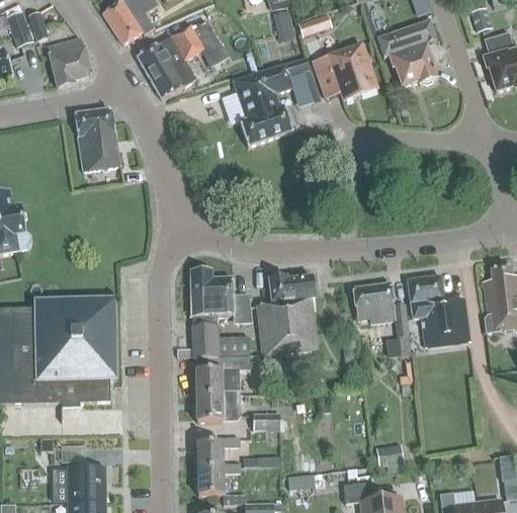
[(154,27),(145,12),(158,4),(155,0),(122,0),(103,12),(123,44),(143,30),(145,33),(154,27)]
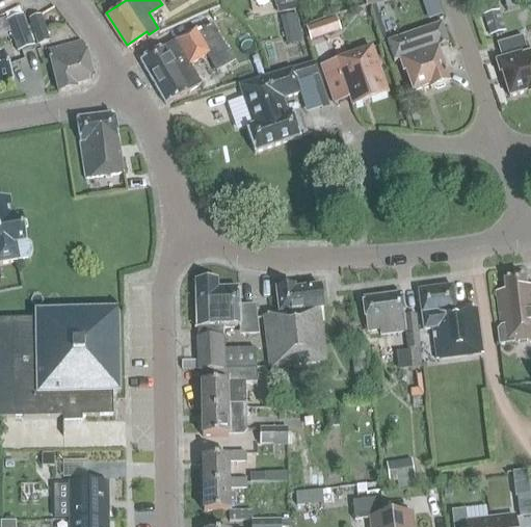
[(276,0),(277,2),(279,9),(295,6),(294,0),(276,0)]
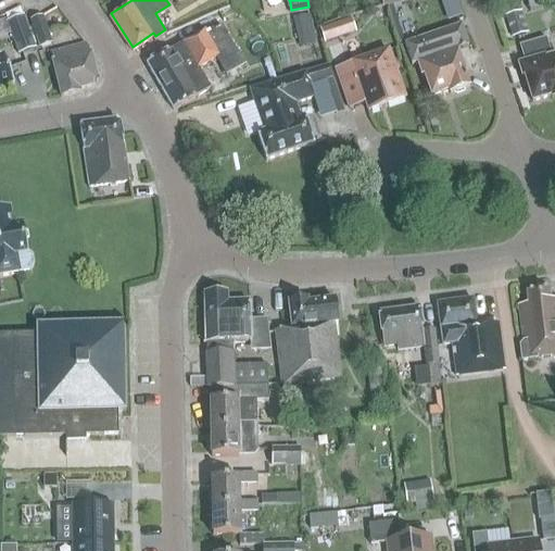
[(451,0),(454,14),(468,11),(465,0),(451,0)]
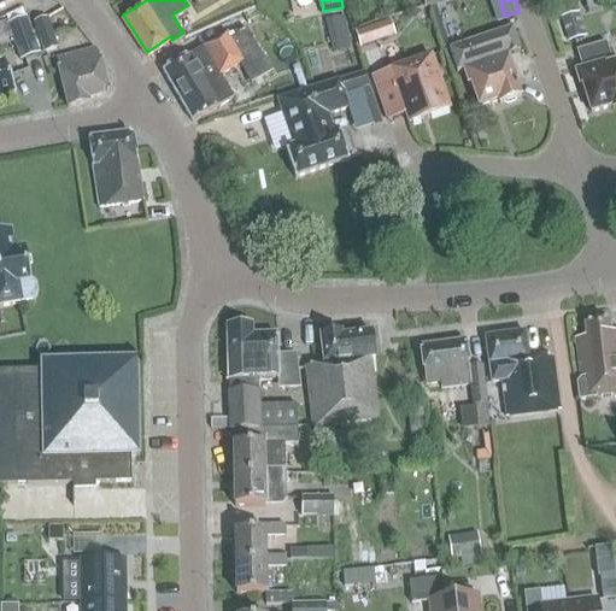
[(7,18),(6,19),(21,56),(40,48),(22,5),(5,11),(7,18)]
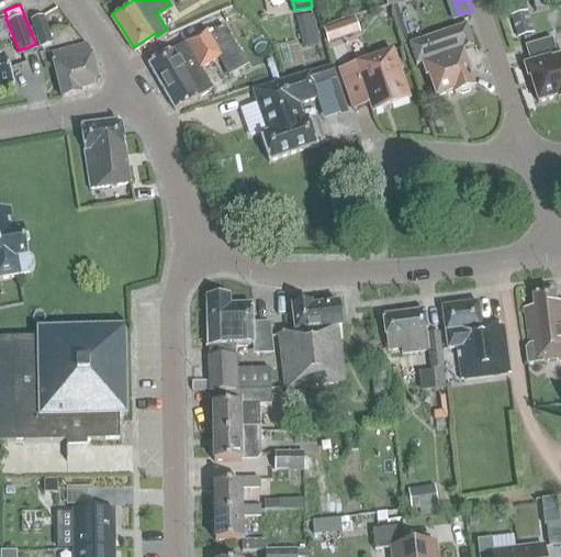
[(533,29),(526,8),(511,12),(517,33),(533,29)]
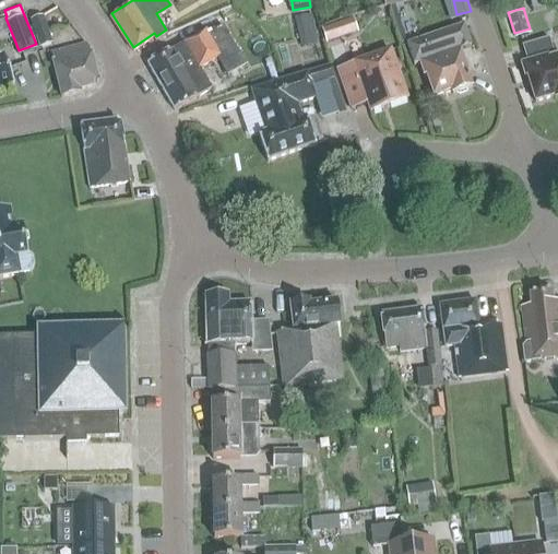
[(311,10),(295,13),(300,44),(317,40),(311,10)]
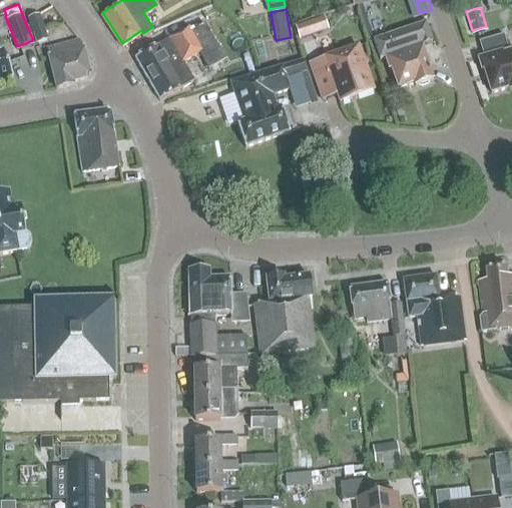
[(39,10),(27,14),(36,39),(47,35),(39,10)]
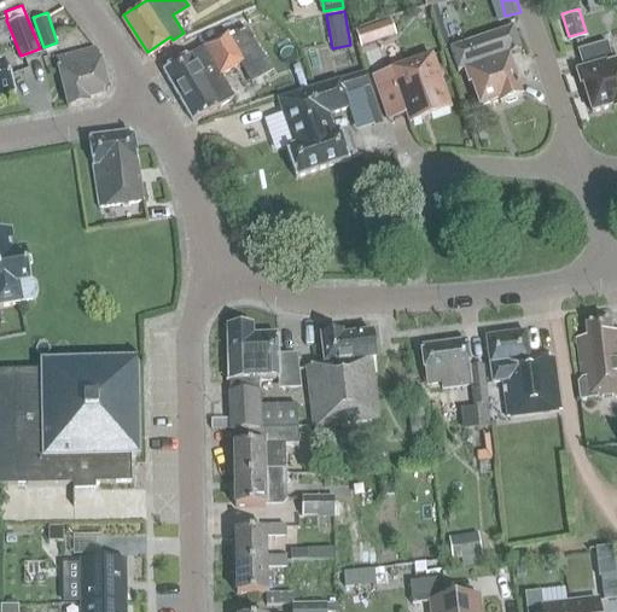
[(355,27),(360,42),(395,31),(390,16),(355,27)]
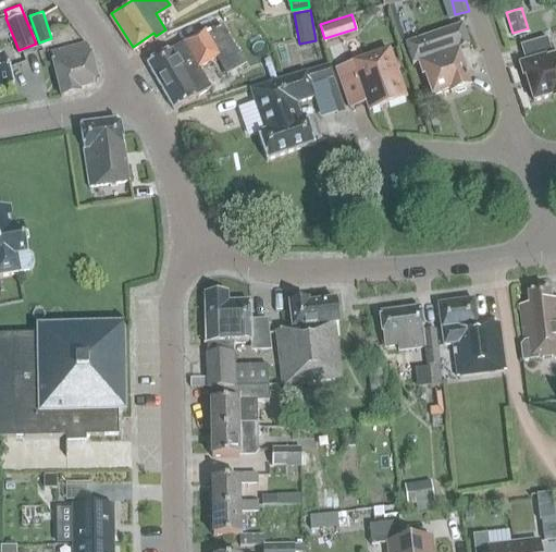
[(458,46),(468,43),(461,22),(407,40),(414,61),(419,59),(423,72),(425,71),(433,92),(451,86),(452,89),(470,83),(458,46)]
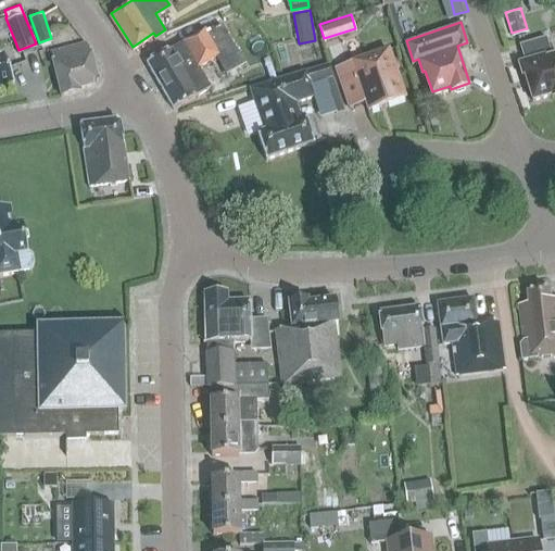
[(227,72),(246,61),(239,49),(238,50),(223,23),(215,27),(213,24),(207,27),(206,25),(148,59),(174,105),(211,85),(199,64),(216,54),(227,72)]
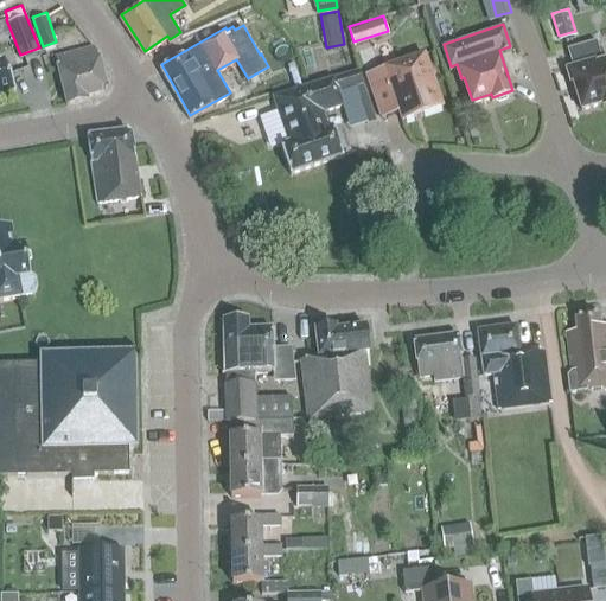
[(603,102),(605,101),(605,56),(603,57),(597,37),(568,45),(573,63),(567,64),(572,78),(573,78),(581,106),(601,100),(603,102)]
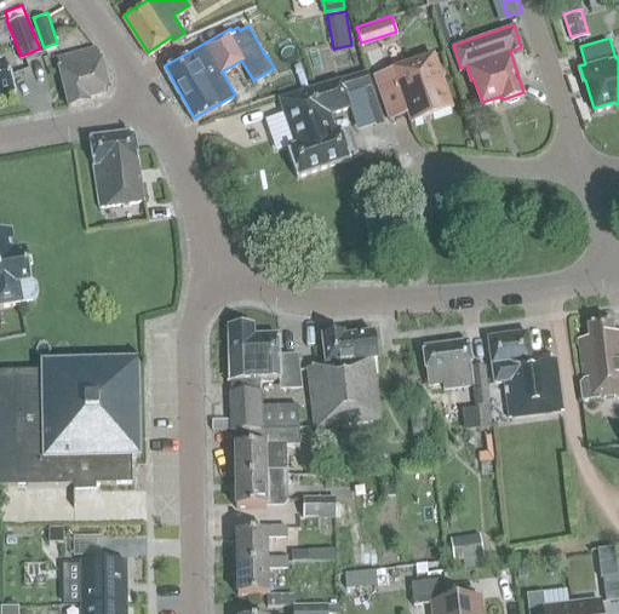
[(104,92),(107,86),(102,53),(96,46),(95,45),(58,53),(69,103),(89,98),(89,96),(104,92)]
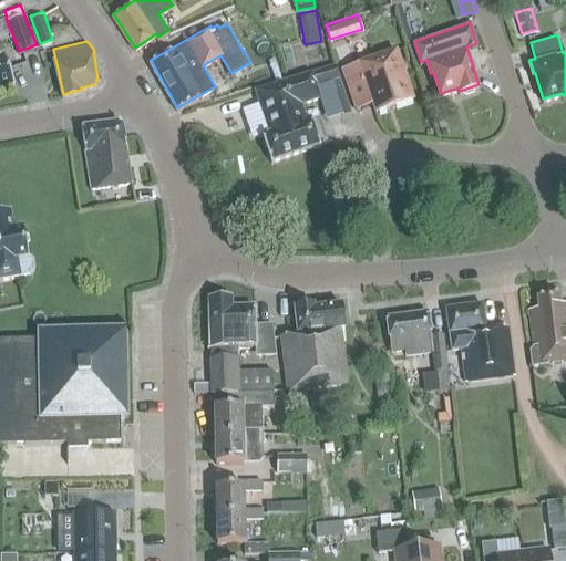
[(377,110),(413,96),(395,48),(343,65),(357,106),(373,101),(377,110)]
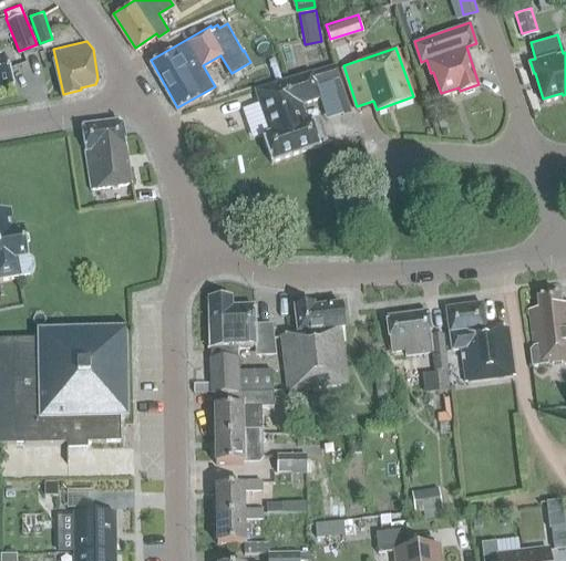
[(0,85),(14,80),(3,51),(0,52),(0,85)]
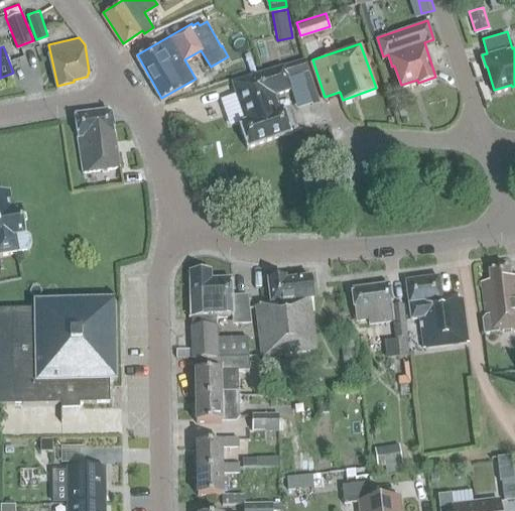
[(305,56),(234,81),(246,117),(239,119),(247,144),(291,130),(283,105),(278,107),(274,93),(291,87),(287,76),(309,69),(305,56)]
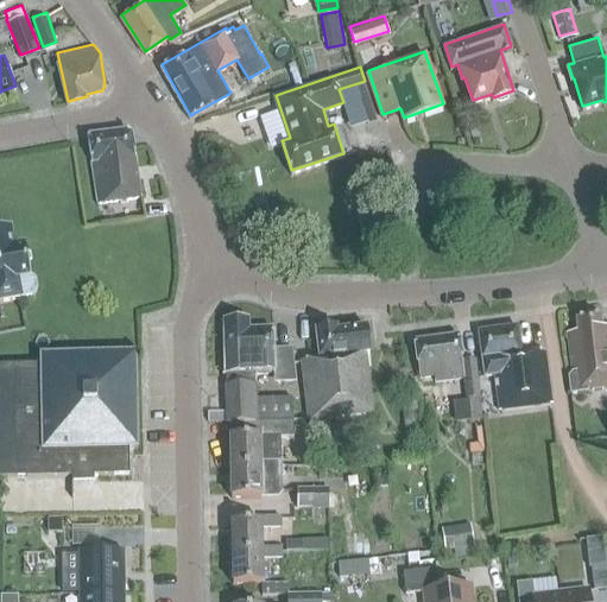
[(103,200),(140,194),(134,151),(131,131),(126,127),(89,131),(99,200),(103,200)]
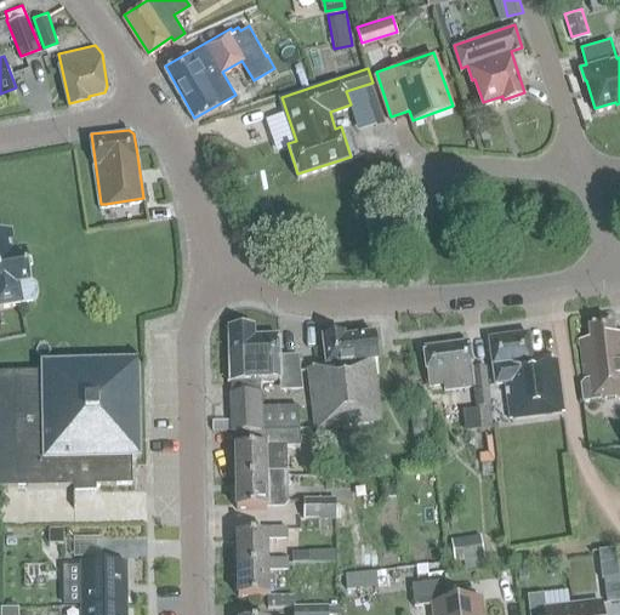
[(33,297),(37,292),(35,283),(30,280),(24,246),(13,249),(10,231),(0,232),(0,303),(23,300),(33,297)]
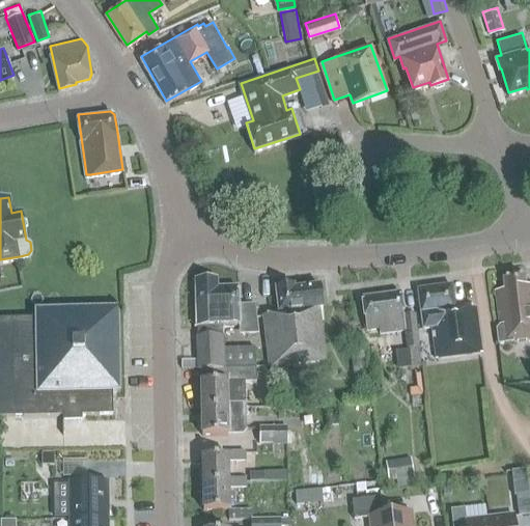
[(529,281),(526,282),(524,272),(503,275),(504,285),(495,287),(500,322),(496,325),(498,340),(529,335),(529,281)]
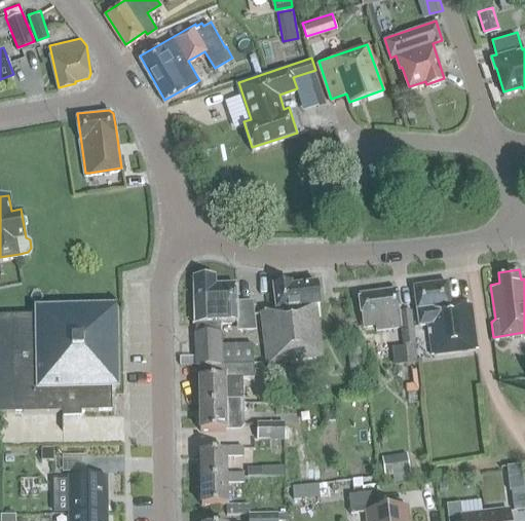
[(196,364),(212,363),(254,361),(253,340),(221,341),(221,320),(237,319),(238,328),(256,327),(252,297),(236,298),(235,281),(216,282),(215,273),(194,273),(194,306),(195,306),(196,364)]
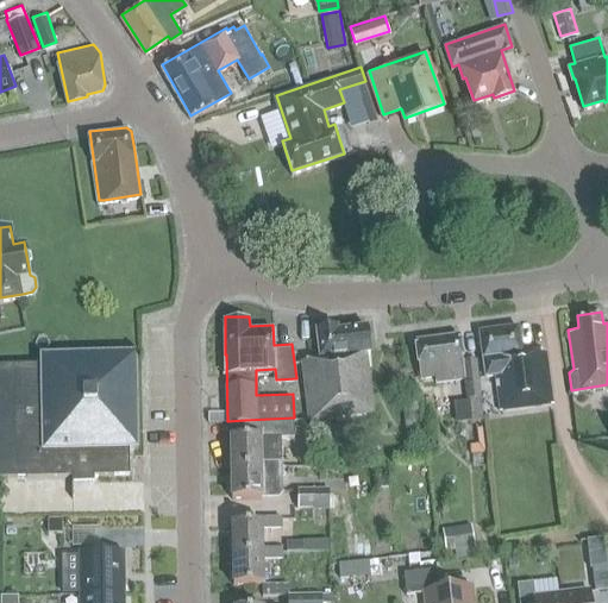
[(370,350),(367,324),(338,327),(337,325),(317,327),(320,355),(302,357),(309,416),(374,409),(367,350),(370,350)]
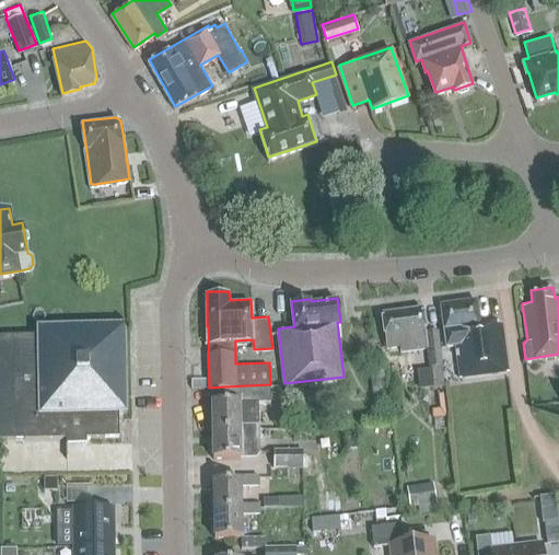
[(508,369),(501,319),(479,322),(476,298),(441,302),(447,344),(456,342),(461,376),(508,369)]
